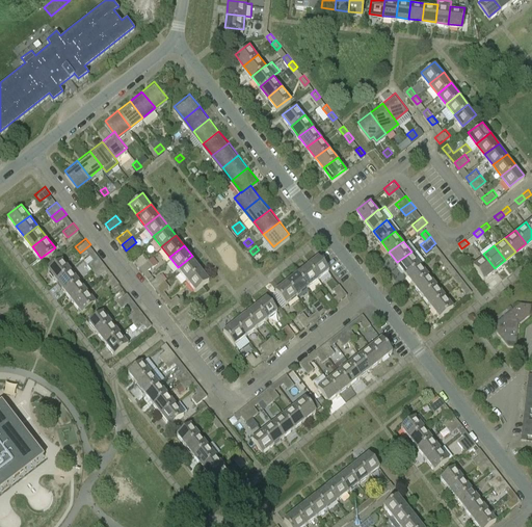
[(133,259),(138,265),(148,257),(143,251),(133,259)]
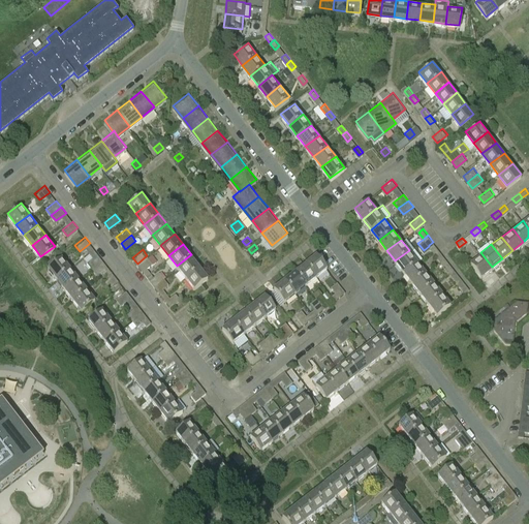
[(435,253),(439,259),(444,256),(439,249),(435,253)]
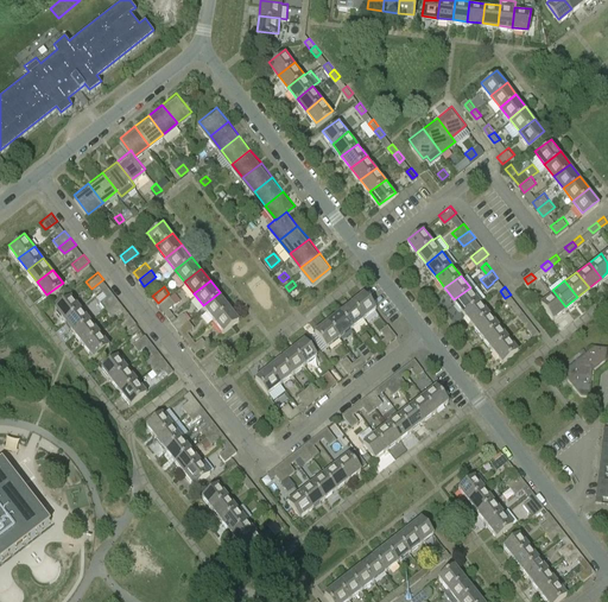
[(480,299),(470,287),(454,299),(463,311),(480,299)]
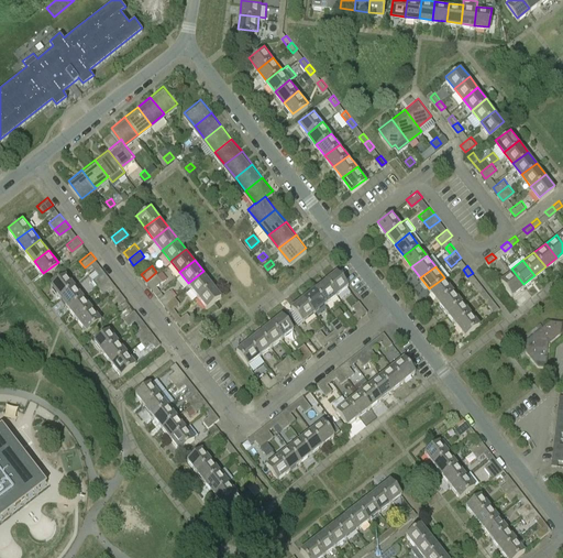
[(337,292),(348,284),(349,283),(337,267),(324,277),(337,292)]
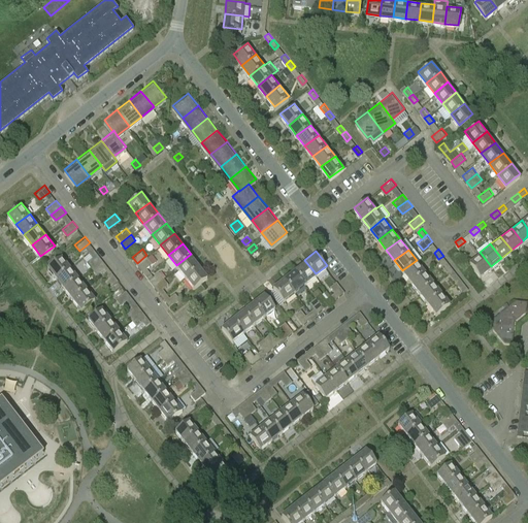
[(91,265),(101,258),(97,252),(86,259),(91,265)]
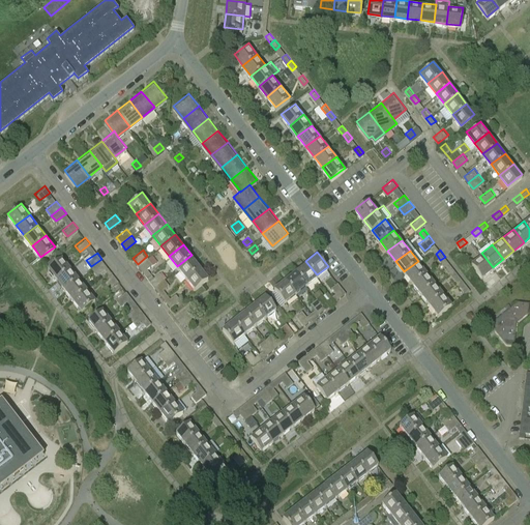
[(471,262),(481,275),(493,267),(481,253),(471,262)]
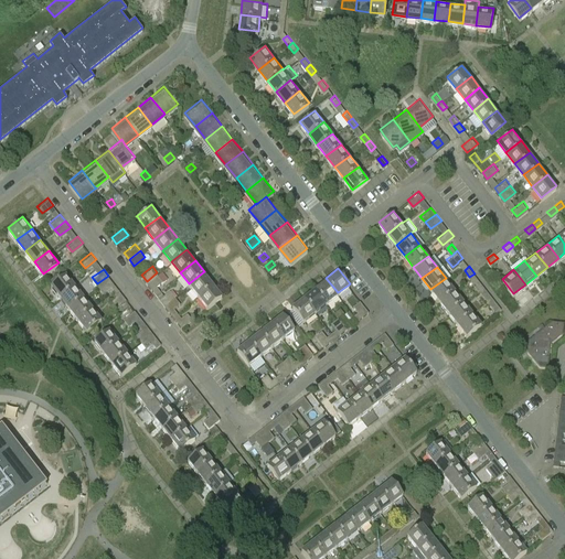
[(51,283),(61,294),(75,283),(66,271),(51,283)]
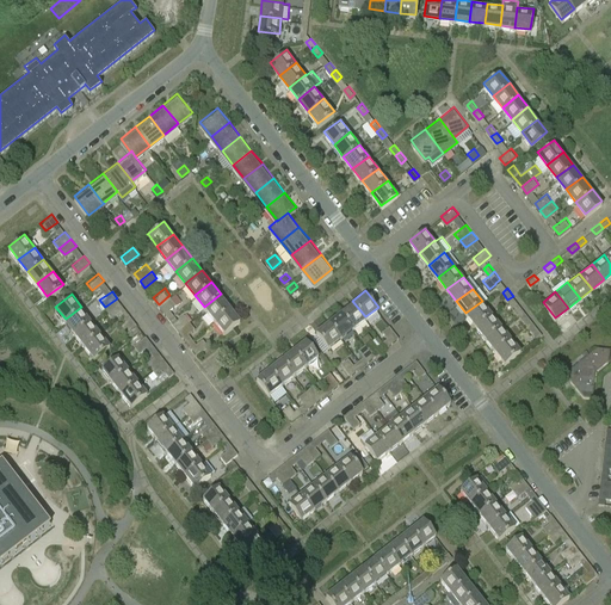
[(221,294),(204,307),(214,319),(230,306),(221,294)]
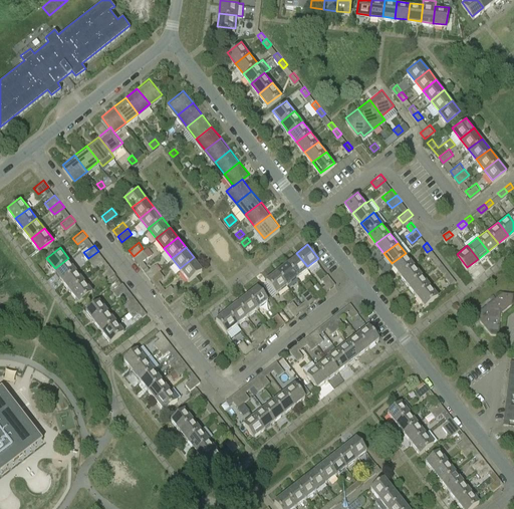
[(134,256),(138,262),(148,254),(143,248),(134,256)]
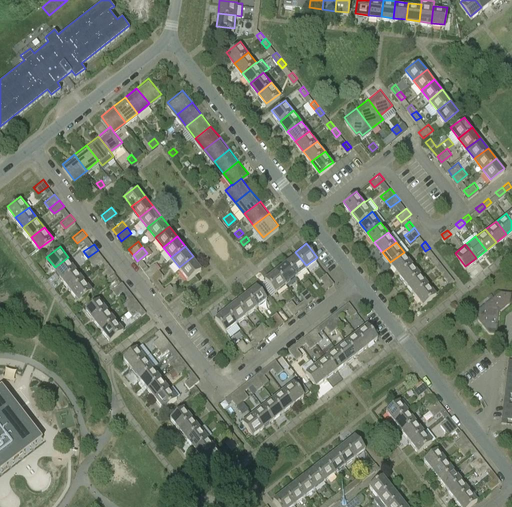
[(435,254),(430,248),(425,251),(430,257),(435,254)]
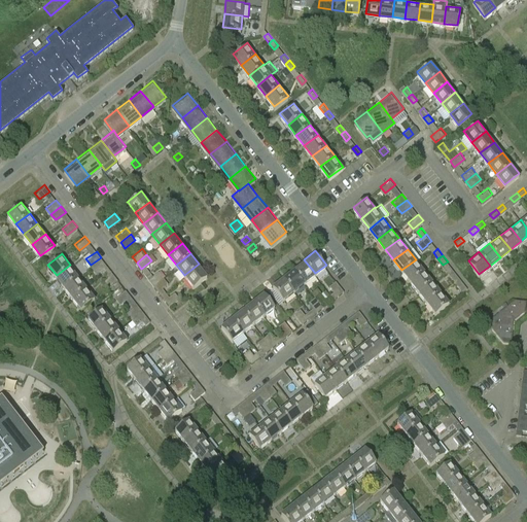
[(106,264),(101,257),(91,265),(96,271),(106,264)]
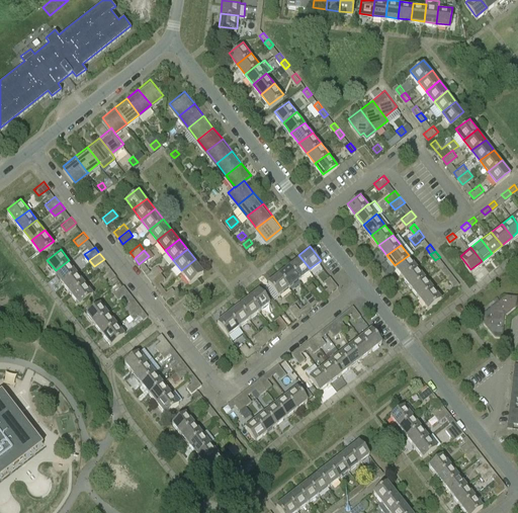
[(310,268),(298,255),(288,262),(299,276),(310,268)]
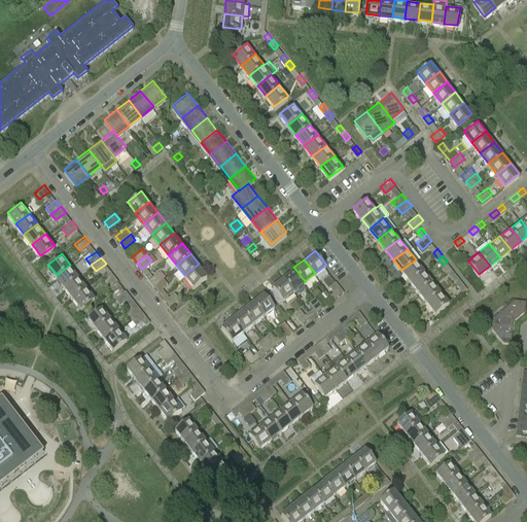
[(410,280),(424,270),(416,259),(401,270),(410,280)]
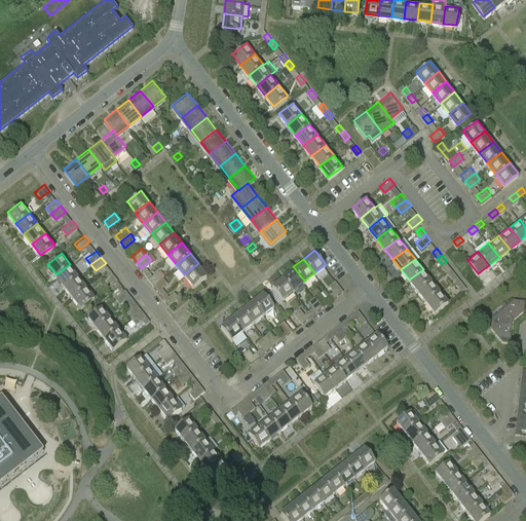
[(198,263),(184,274),(193,286),(207,274),(198,263)]
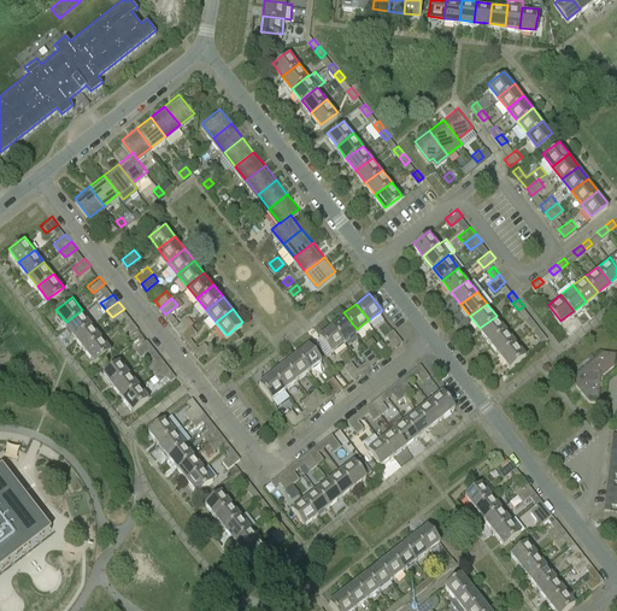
[(82,310),(66,322),(76,334),(92,322),(82,310)]
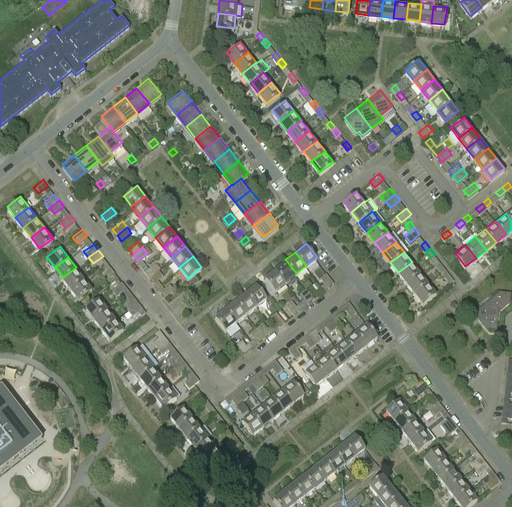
[(296,273),(285,259),(275,267),(286,281),(296,273)]
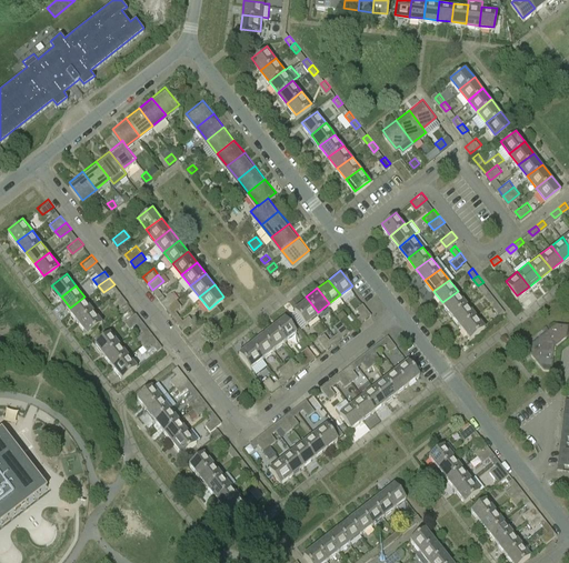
[(160,299),(165,305),(176,297),(171,290),(160,299)]
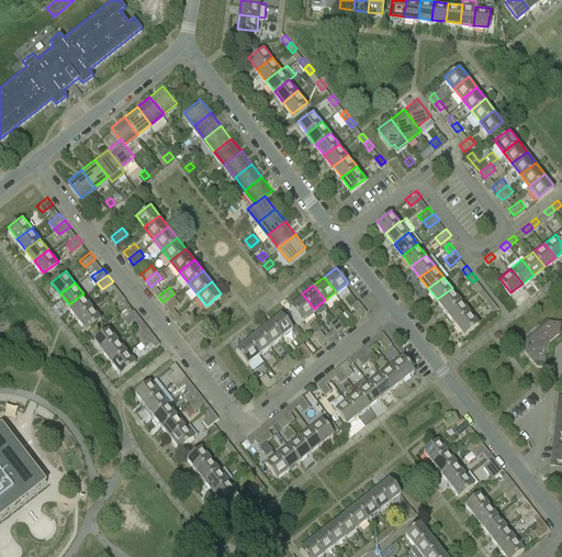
[(460,299),(452,288),(437,299),(446,310),(460,299)]
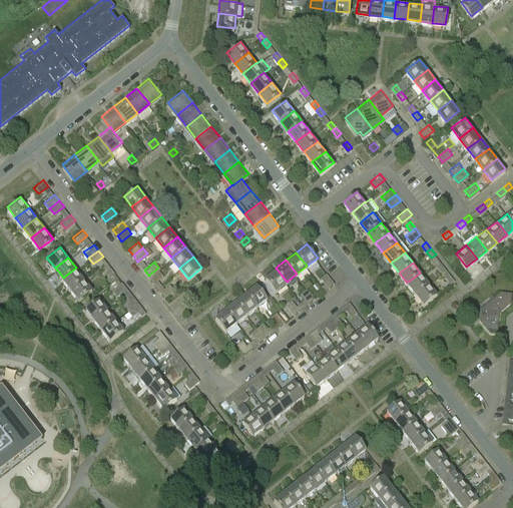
[(437,266),(442,272),(447,269),(442,263),(437,266)]
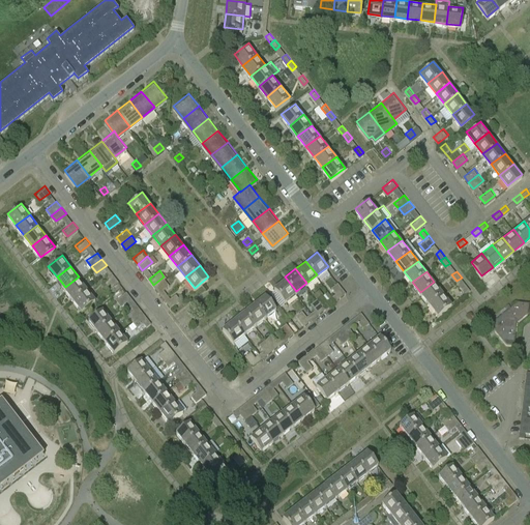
[(108,288),(118,280),(113,273),(102,282),(108,288)]
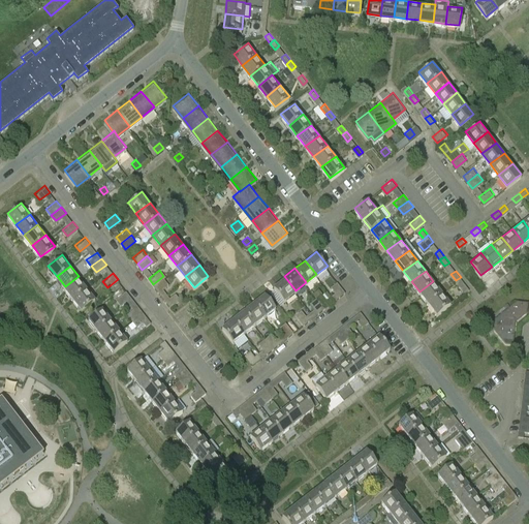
[(79,276),(65,286),(72,298),(87,286),(79,276)]
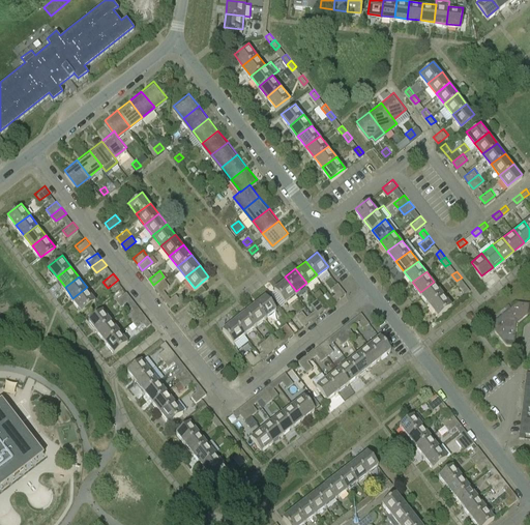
[(153,285),(158,291),(169,283),(164,276),(153,285)]
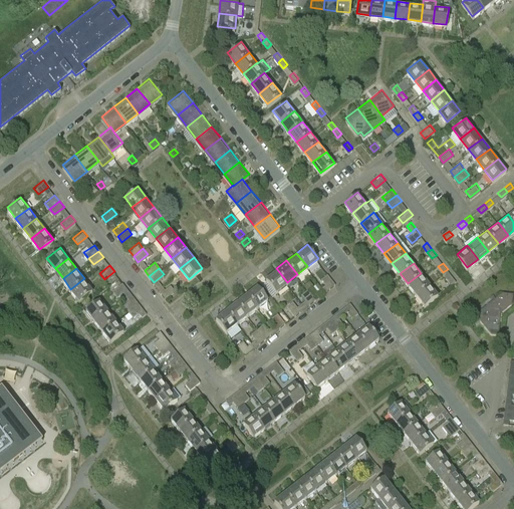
[(287,282),(276,268),(266,276),(276,290),(287,282)]
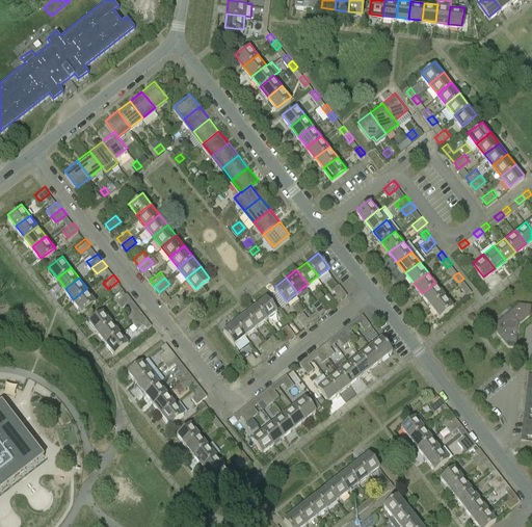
[(469,285),(463,279),(458,282),(463,288),(469,285)]
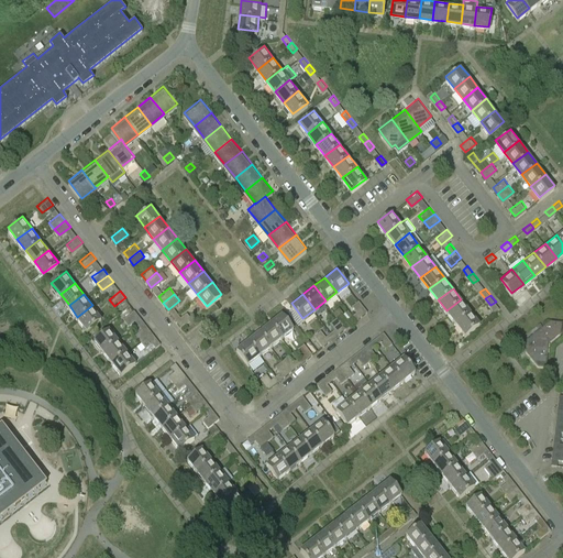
[(360,314),(366,309),(367,308),(359,297),(352,303),(360,314)]
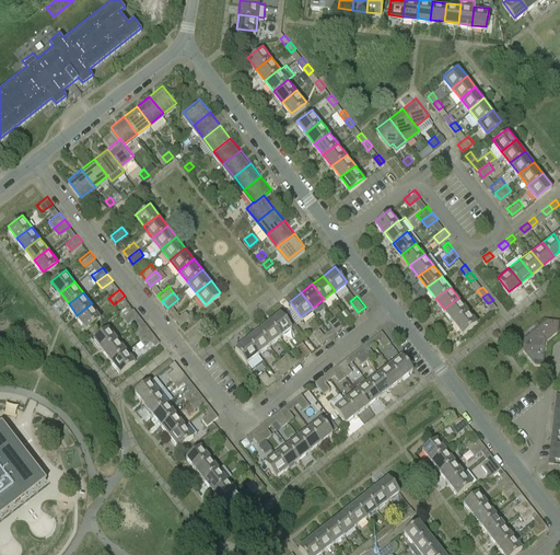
[(453,320),(467,309),(458,298),(444,309),(453,320)]
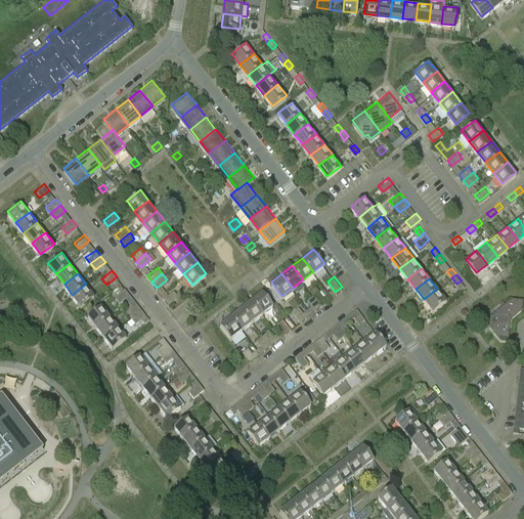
[(86,284),(72,295),(81,305),(94,295),(86,284)]
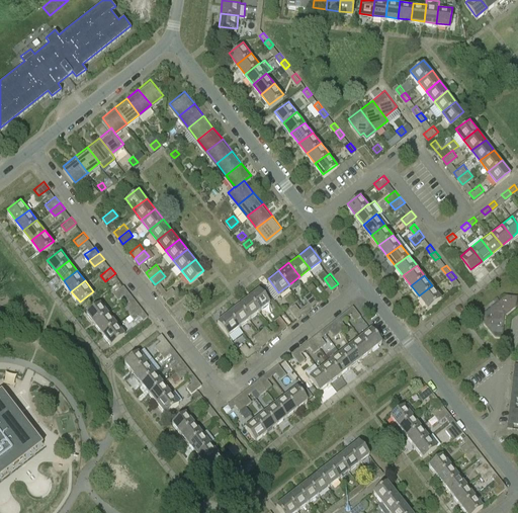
[(117,296),(127,288),(123,282),(113,290),(117,296)]
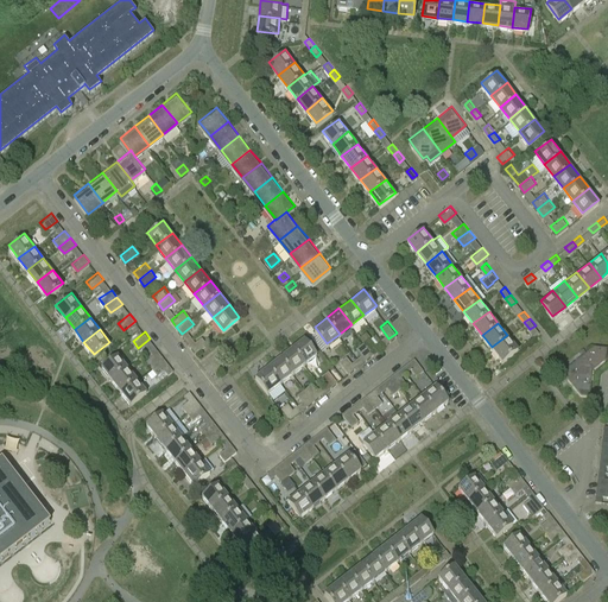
[(202,334),(189,343),(195,349),(195,350),(207,341),(202,334)]
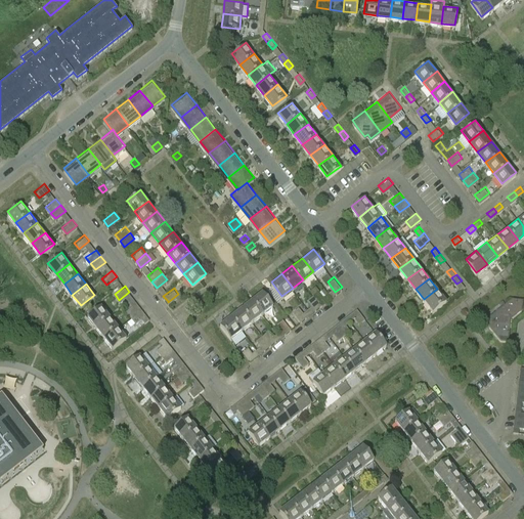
[(320,303),(326,299),(319,289),(313,293),(320,303)]
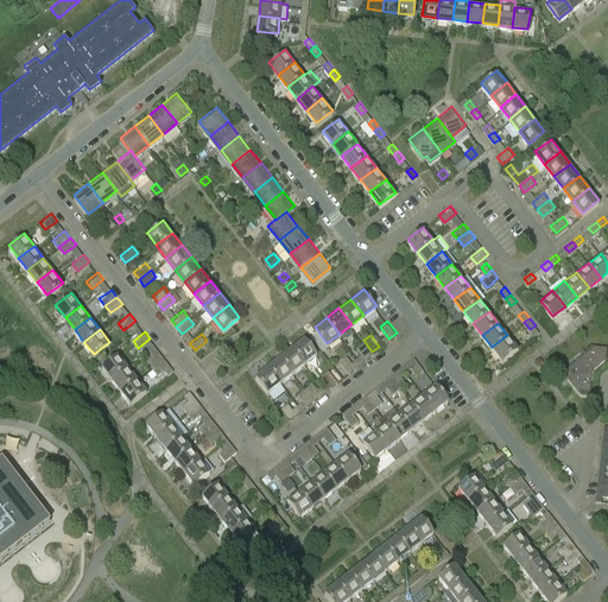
[(518,347),(507,335),(492,347),(501,360),(518,347)]
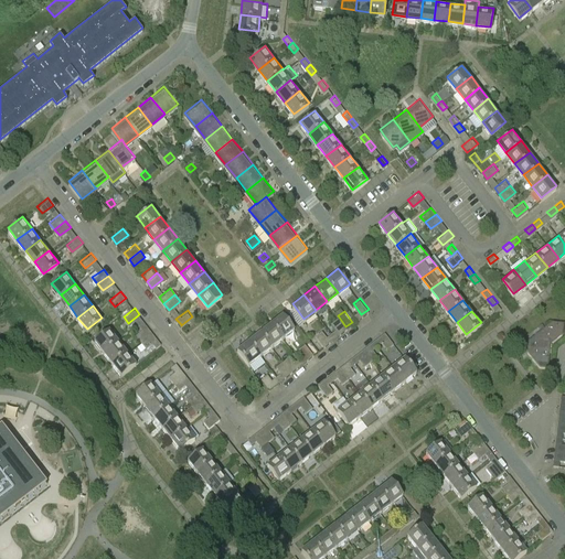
[(283,312),(270,321),(283,336),(295,326),(283,312)]
